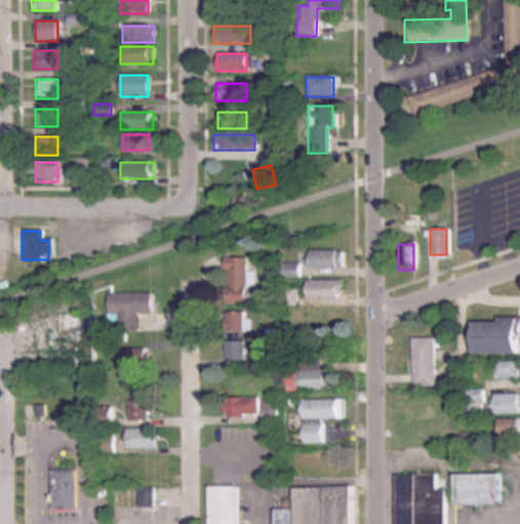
[(340,249),(306,249),(306,268),(340,268),(340,249)]
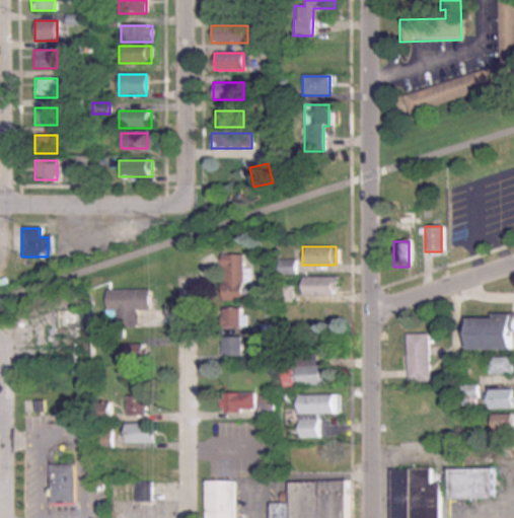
[(220,300),(243,300),(243,255),(220,255),(220,300)]
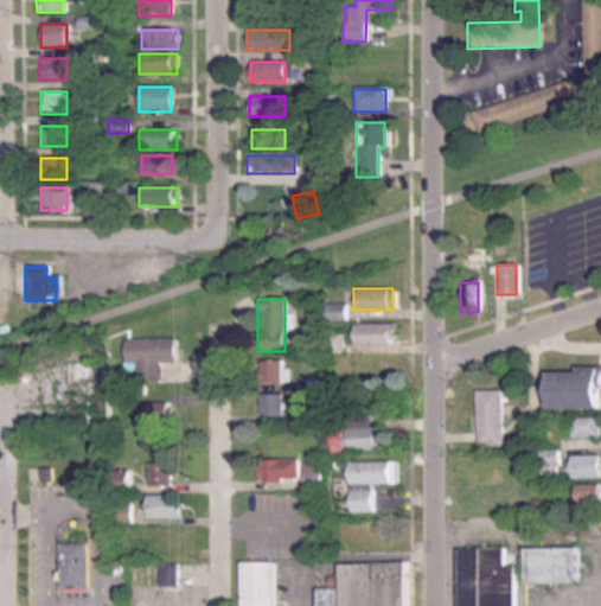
[(394,324),(352,324),(352,345),(394,345),(394,324)]
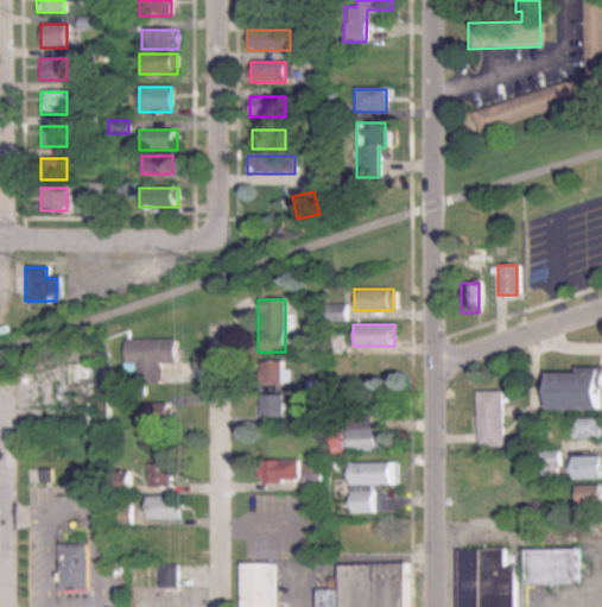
[(122,340),(122,372),(134,372),(134,383),(156,383),(156,362),(173,362),(173,340),(122,340)]
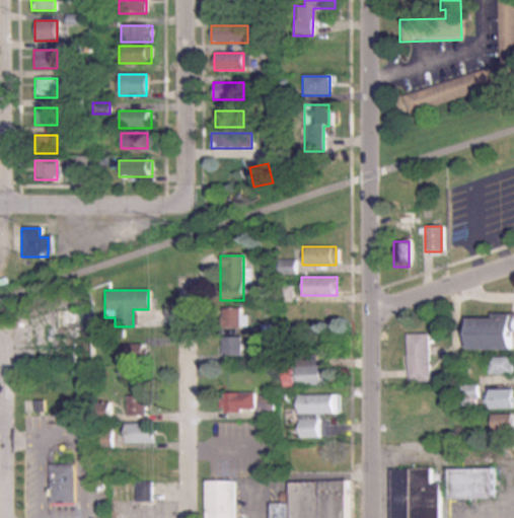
[(219,327),(238,327),(238,308),(220,308),(219,327)]
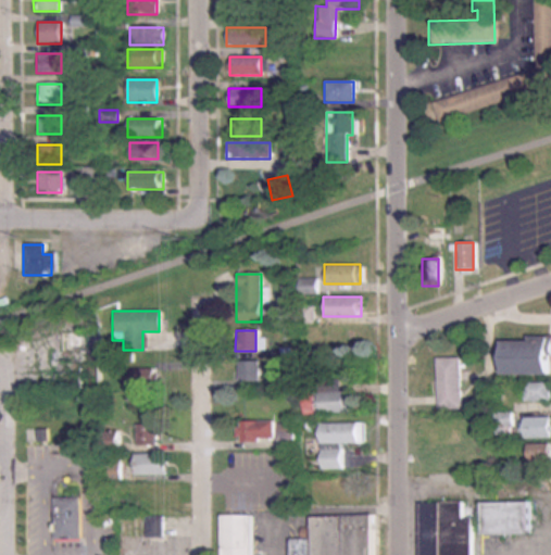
[(96,388),(95,331),(57,332),(57,351),(47,351),(48,389),(96,388)]
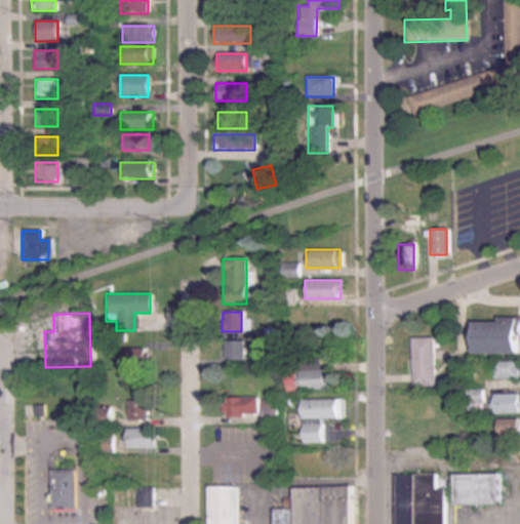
[(516,352),(516,319),(472,319),(472,352),(516,352)]
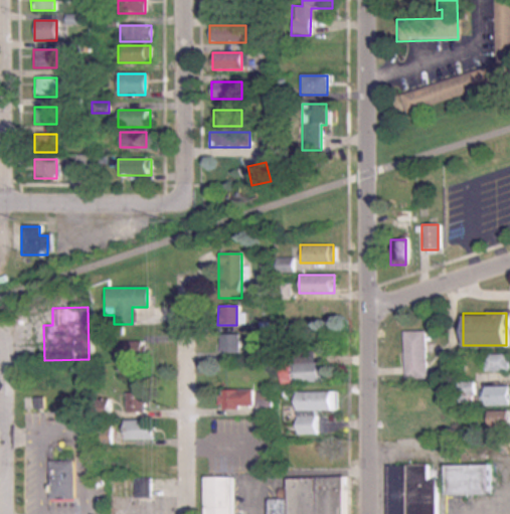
[(423,378),(423,331),(401,331),(401,378),(423,378)]
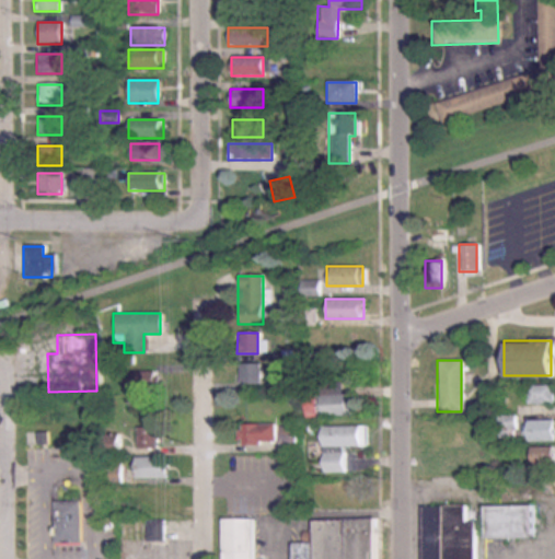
[(259,383),(259,362),(236,362),(236,383),(259,383)]
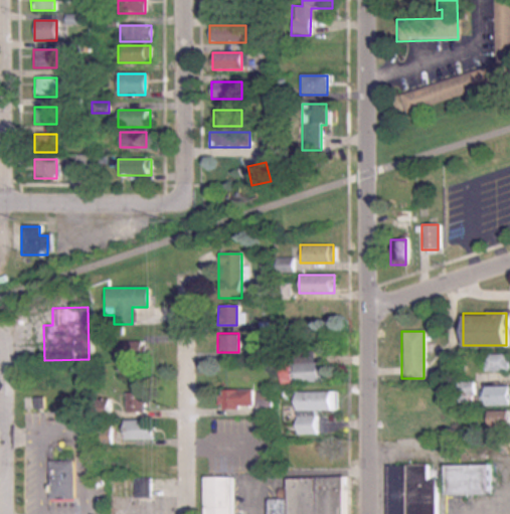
[(112,361),(118,361),(118,380),(145,379),(143,340),(111,341),(112,361)]
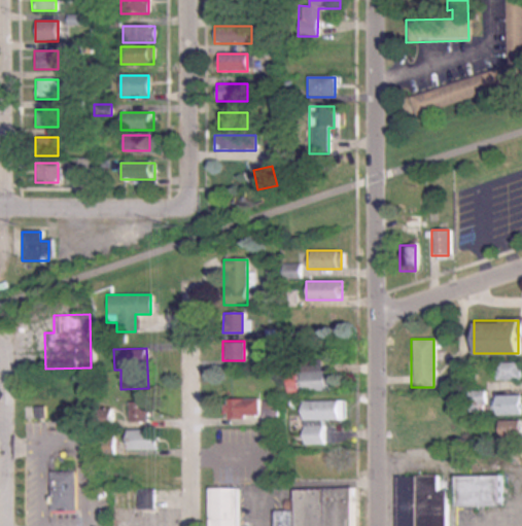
[(286,373),(285,391),(325,391),(326,360),(300,360),(299,373),(286,373)]
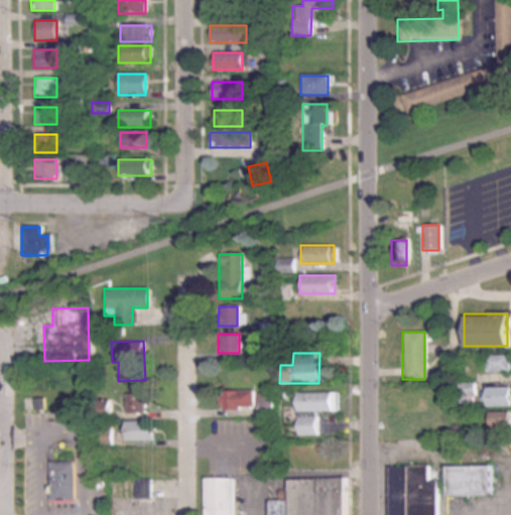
[(485,355),(485,372),(508,372),(508,355),(485,355)]
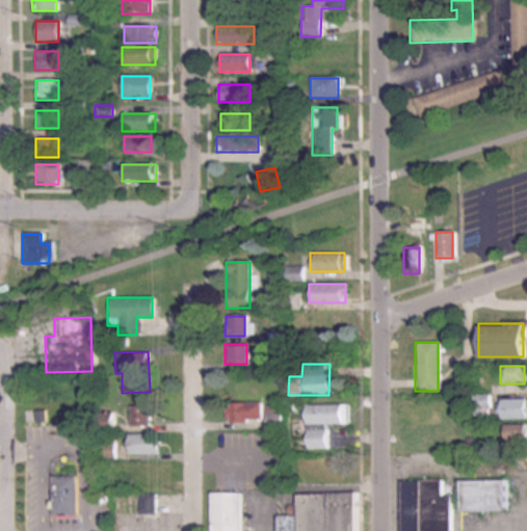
[(485,415),(485,395),(472,395),(472,415),(485,415)]
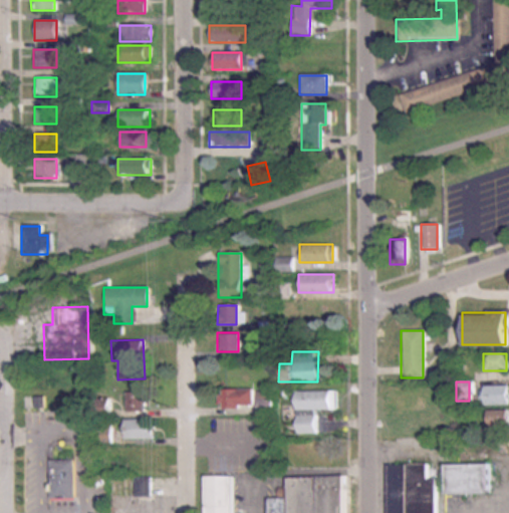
[(506,405),(506,385),(483,385),(483,405),(506,405)]
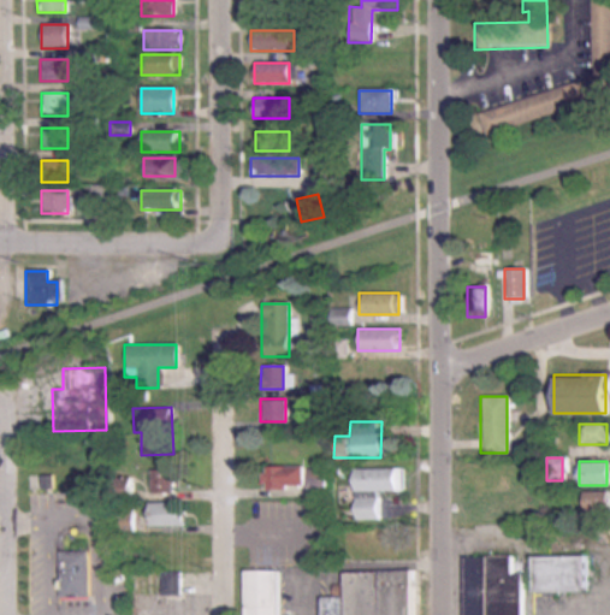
[(260,466),(260,488),(300,488),(300,466),(260,466)]
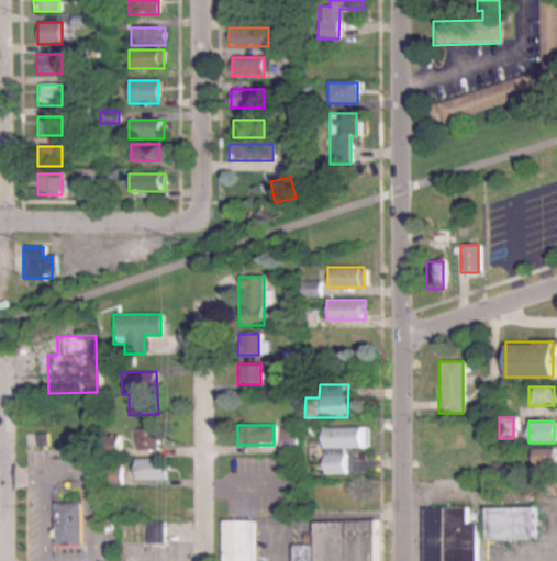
[(134,449),(155,449),(155,427),(134,427),(134,449)]
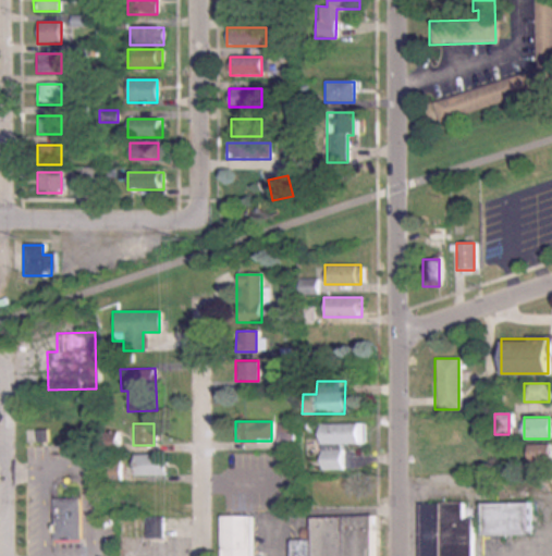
[(360,444),(360,423),(318,423),(318,470),(340,470),(340,444),(360,444)]
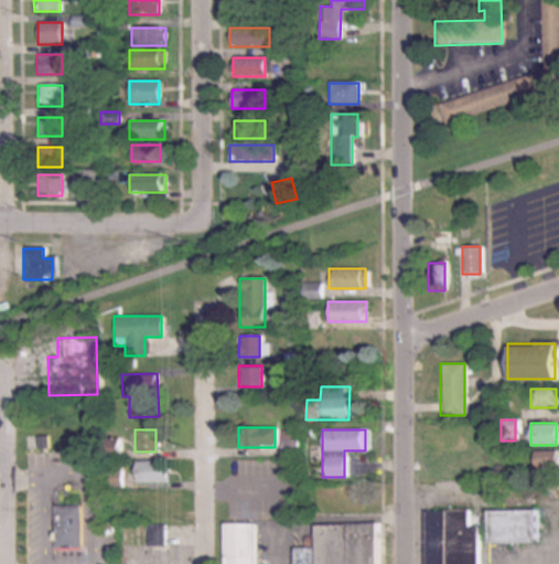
[(556,450),(533,450),(533,469),(556,469),(556,450)]
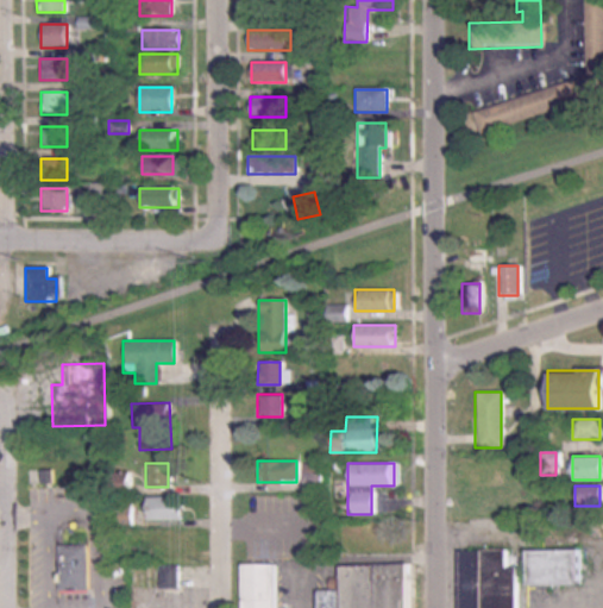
[(178,519),(178,496),(144,496),(144,519),(178,519)]
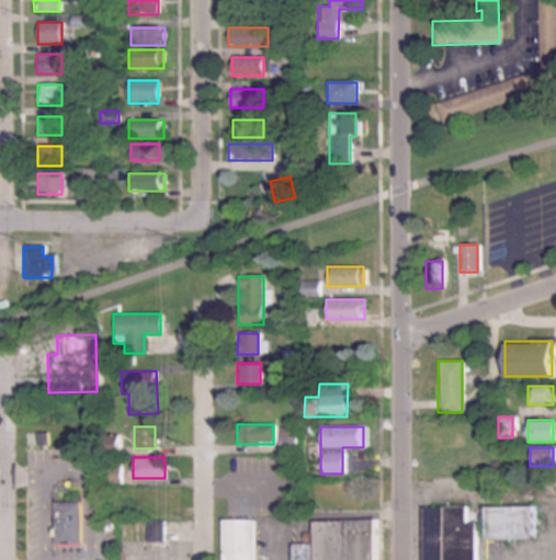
[(102,460),(102,481),(117,481),(117,460),(102,460)]
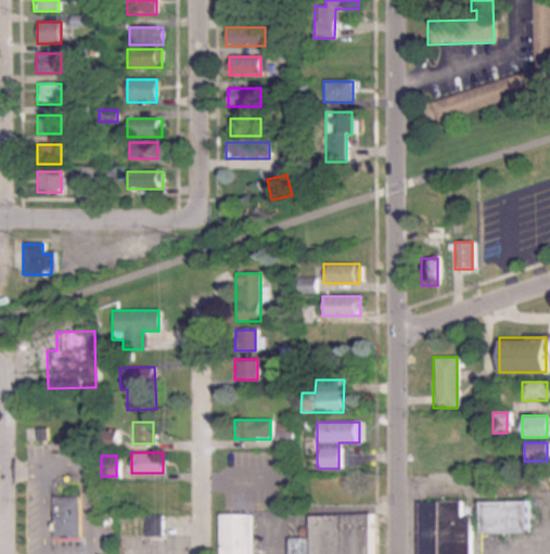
[(334,497),(350,497),(350,481),(334,481),(334,497)]
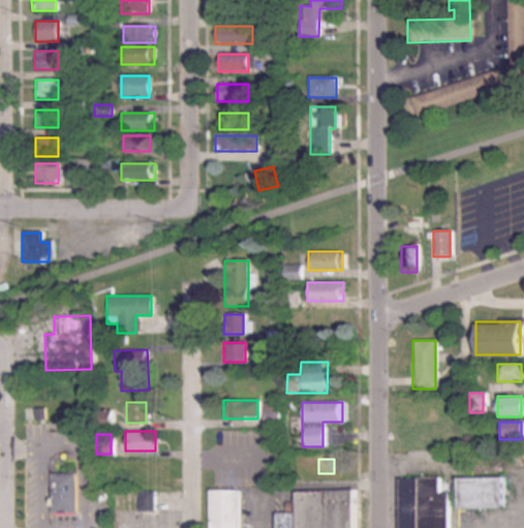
[(154,480),(153,461),(127,461),(128,480),(154,480)]
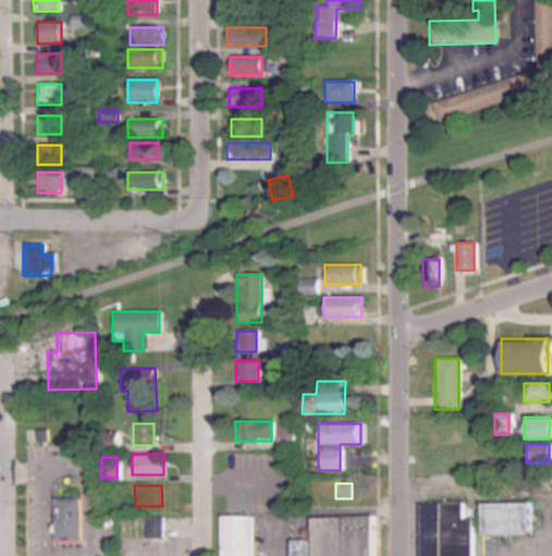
[(50,497),(50,541),(77,541),(77,497),(50,497)]
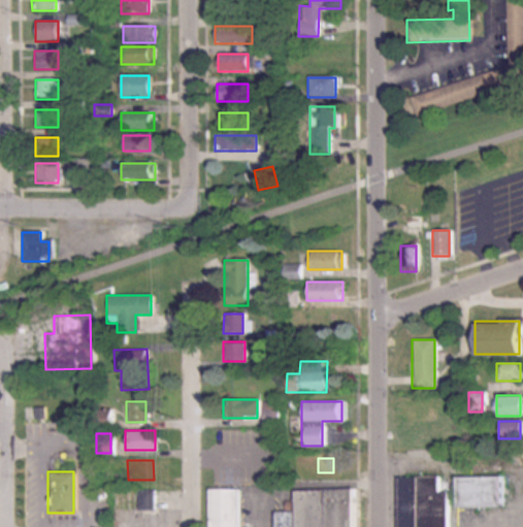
[(500,475),(455,475),(455,506),(500,506),(500,475)]
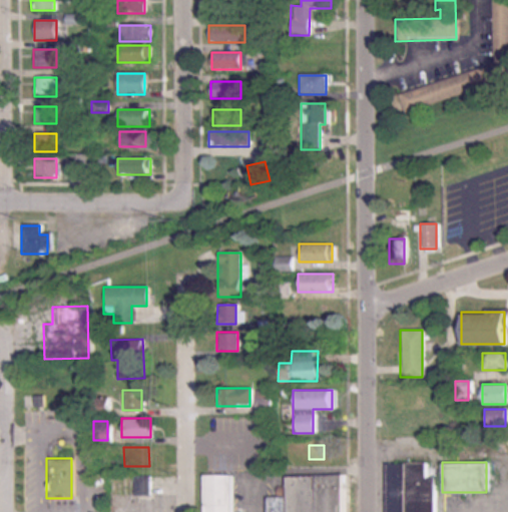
[(432,511),(432,477),(424,477),(424,463),(385,463),(385,511),(432,511)]
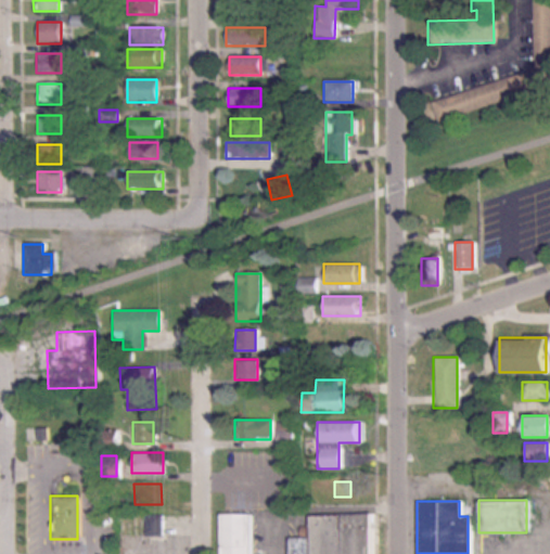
[(247,553),(247,513),(217,513),(217,553),(247,553)]
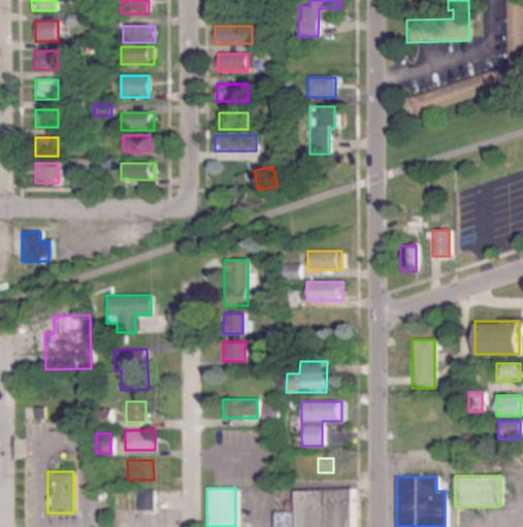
[(350,526),(350,489),(292,489),(292,511),(273,512),(273,526),(350,526)]
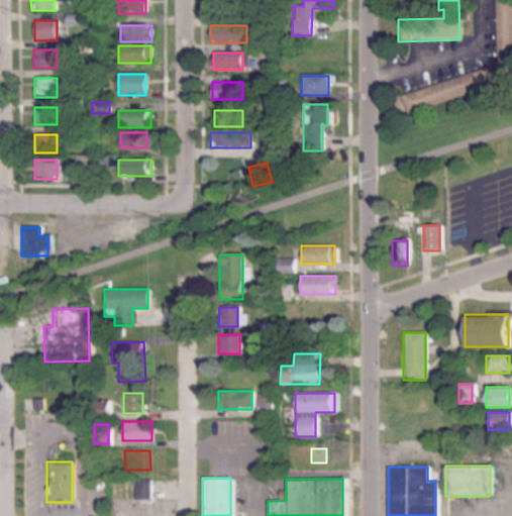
[(148,499),(148,480),(132,480),(132,499),(148,499)]
